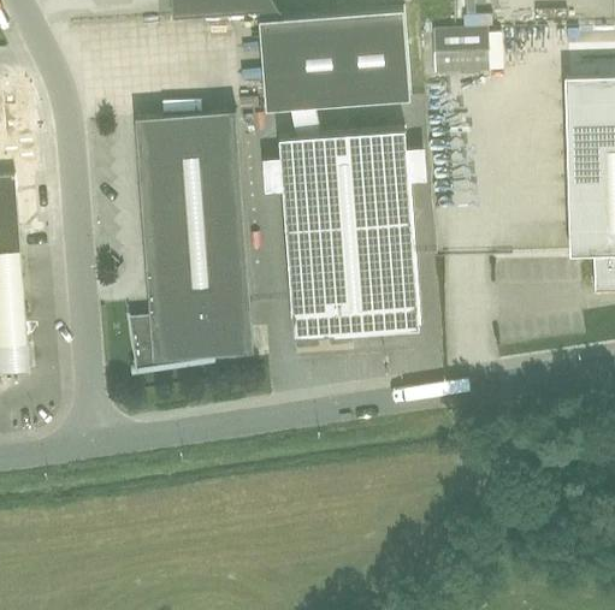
[(170,0),(171,21),(258,15),(265,112),(409,101),(402,12),(282,21),(270,1),(268,0),(170,0)]
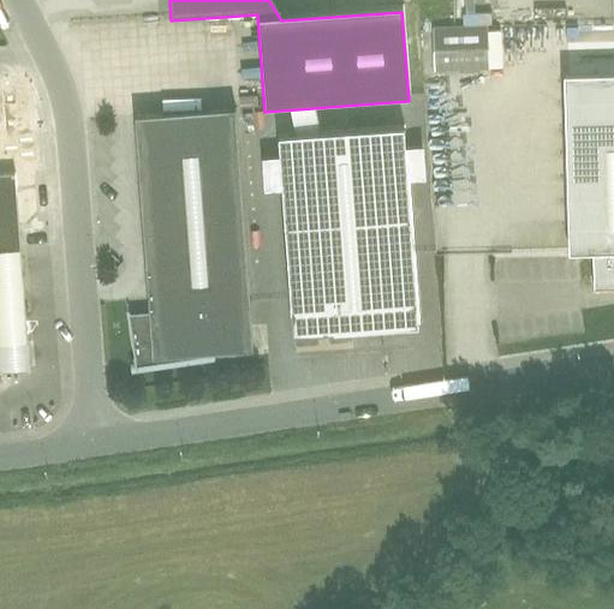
[(489,0),(454,0),(455,11),(489,10),(489,0)]
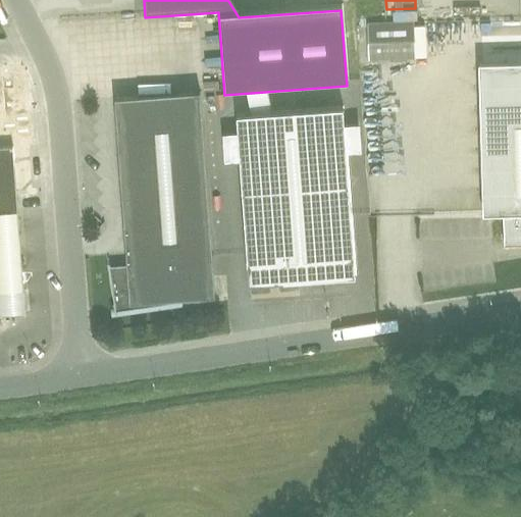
[(367,60),(414,59),(412,28),(366,29),(367,60)]
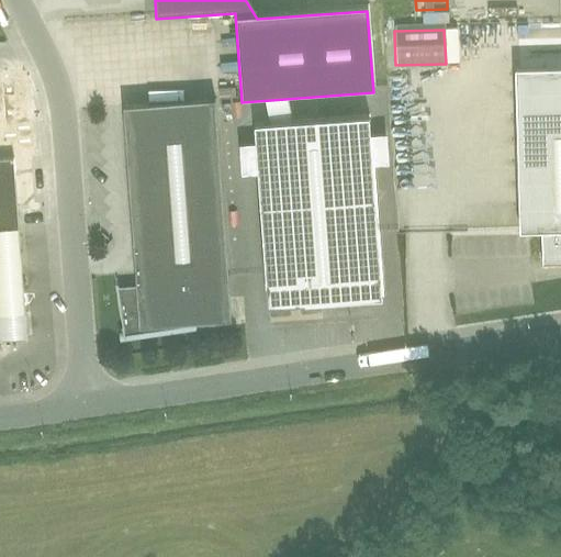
[(560,71),(514,74),(519,236),(541,236),(542,267),(541,267),(541,269),(560,268),(560,71)]
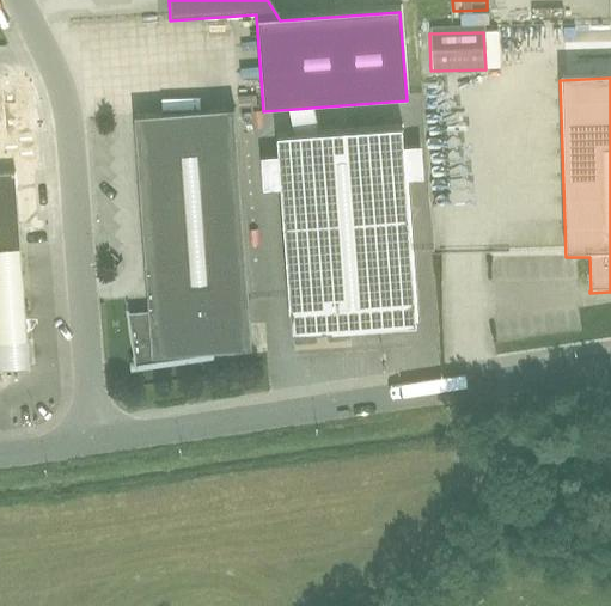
[(135,372),(135,371),(205,360),(203,356),(251,354),(233,114),(133,121),(150,334),(128,336),(135,372)]
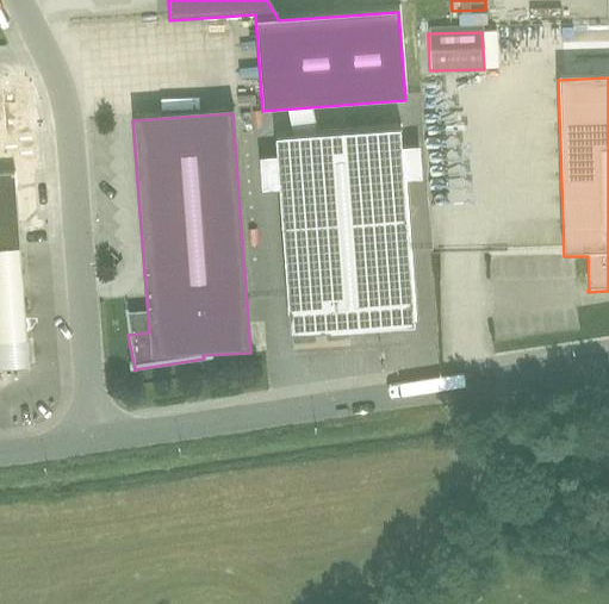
[(399,131),(275,141),(290,337),(415,328),(399,131)]
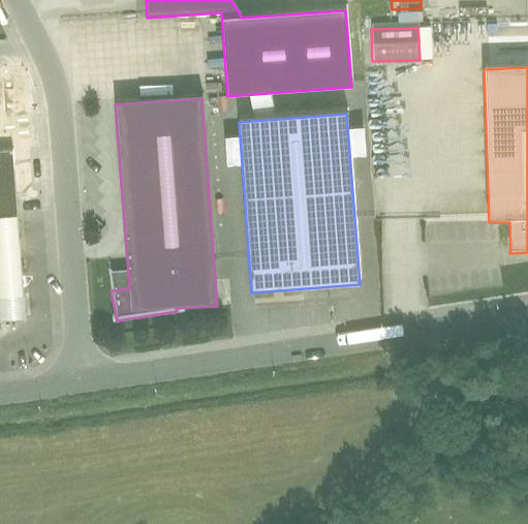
[(0,324),(0,258),(20,257),(19,245),(0,246),(0,221),(18,220),(12,154),(0,154),(0,324)]
